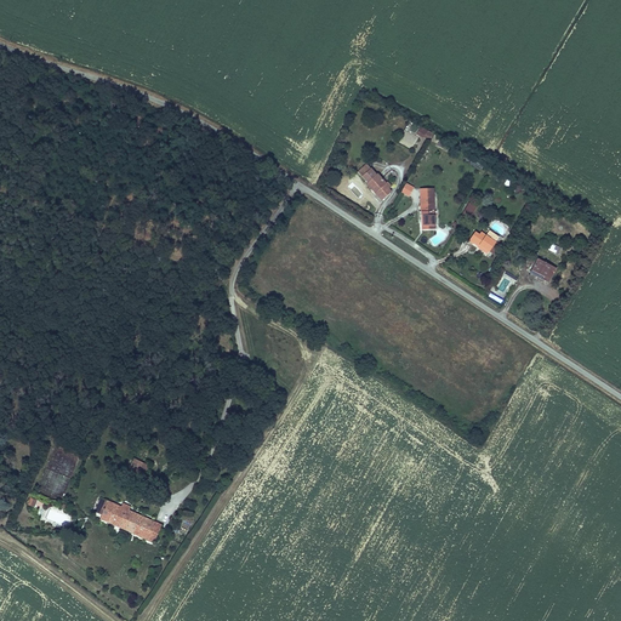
[(431,135),(420,129),(417,132),(416,131),(415,135),(417,136),(417,135),(427,141),(431,135)]
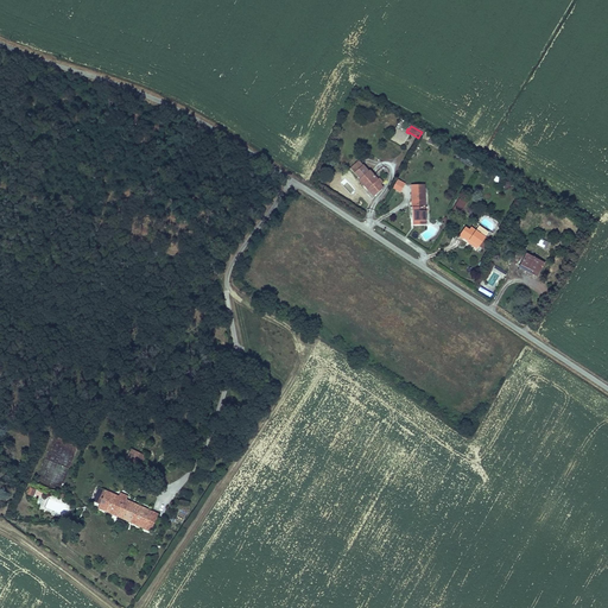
[(437,144),(429,138),(426,141),(436,147),(437,144)]
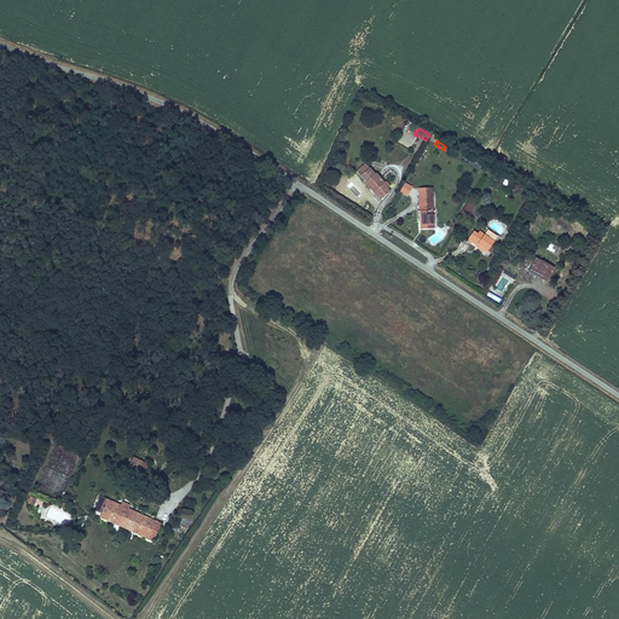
[(354,172),(358,177),(366,168),(363,163),(354,172)]
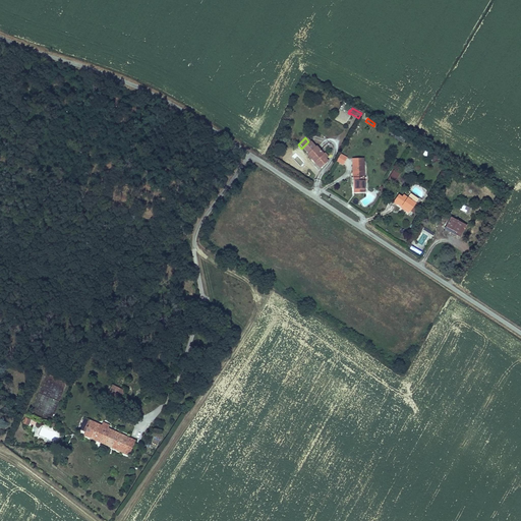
[(308,141),(301,149),(306,154),(308,152),(314,159),(312,161),(319,168),(328,160),(325,158),(322,154),(323,153),(315,145),(313,147),(308,141)]
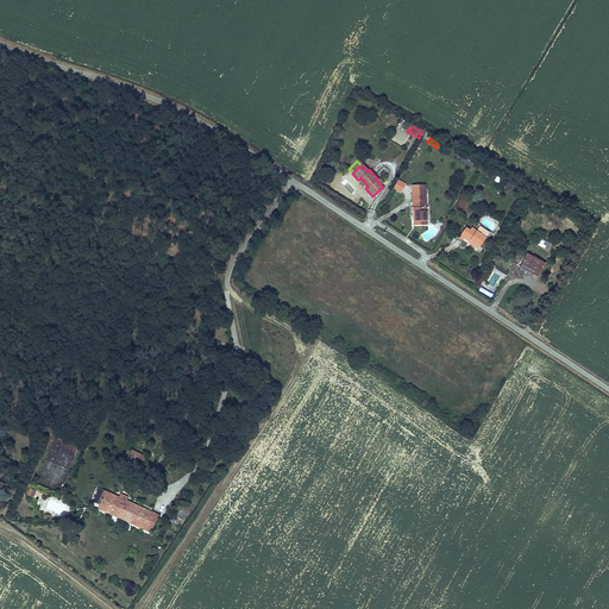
[(360,177),(358,180),(357,180),(365,188),(368,186),(360,177)]
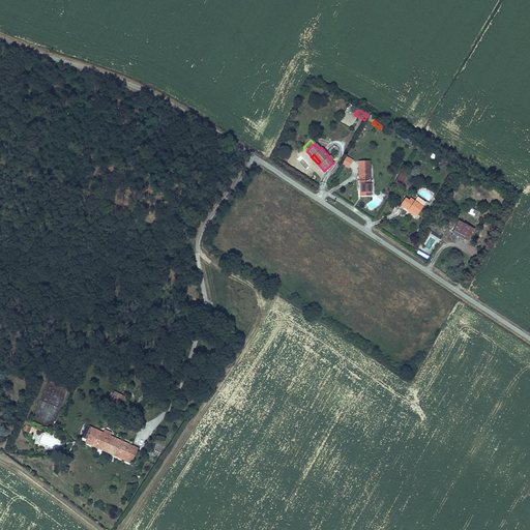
[(342,164),(349,168),(353,159),(346,155),(342,164)]
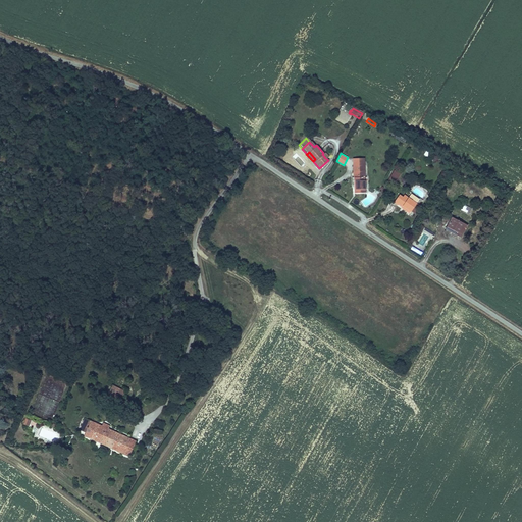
[(363,193),(361,158),(350,159),(353,193),(363,193)]
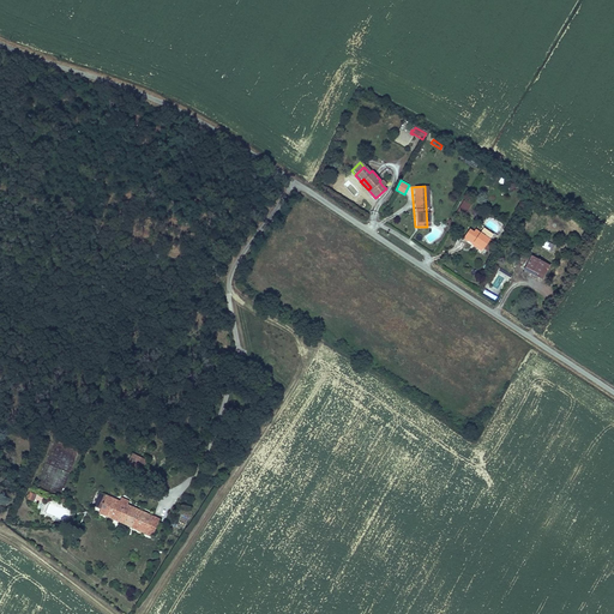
[(468,205),(461,200),(457,208),(464,212),(468,205)]
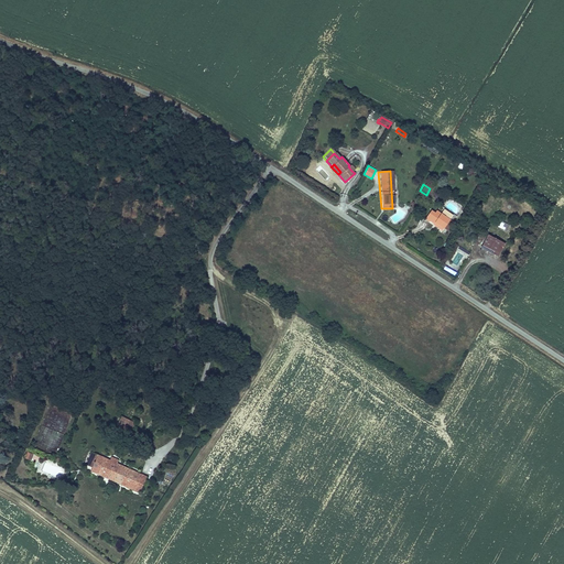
[(437,223),(446,229),(451,220),(455,215),(445,208),(443,214),(436,209),(434,212),(430,209),(424,218),(435,226),(437,223)]
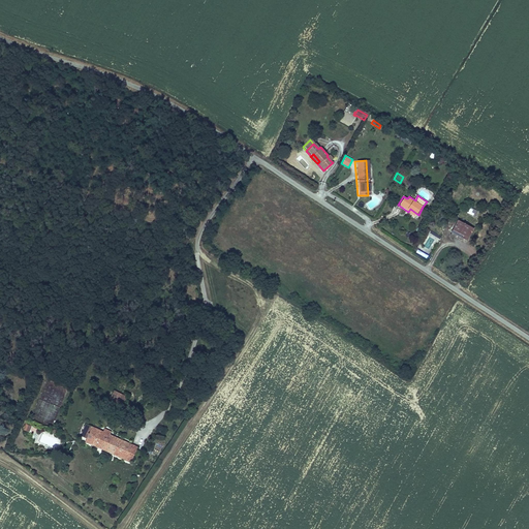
[(423,207),(418,215),(422,217),(427,210),(423,207)]
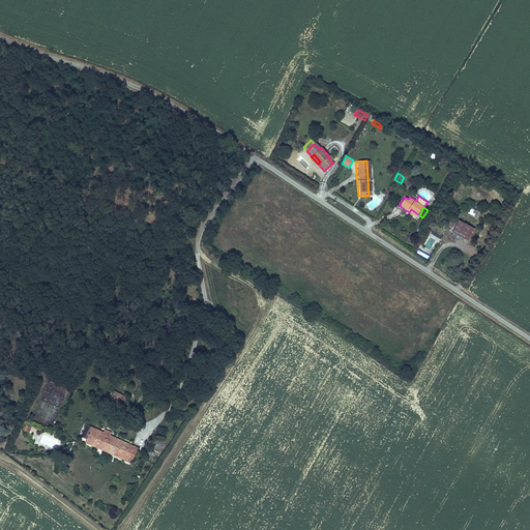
[(477,213),(469,208),(467,213),(474,217),(477,213)]
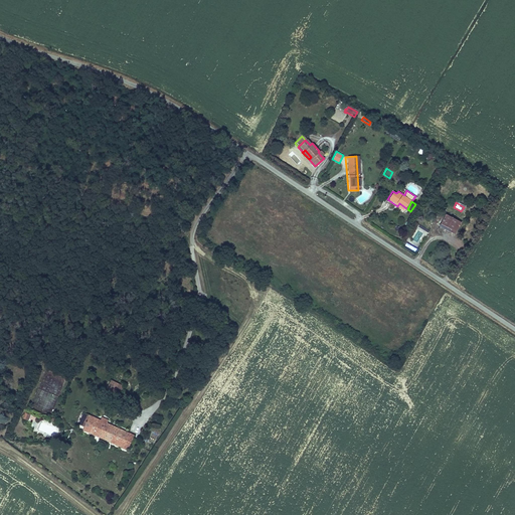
[(404,211),(407,209),(399,203),(397,206),(404,211)]
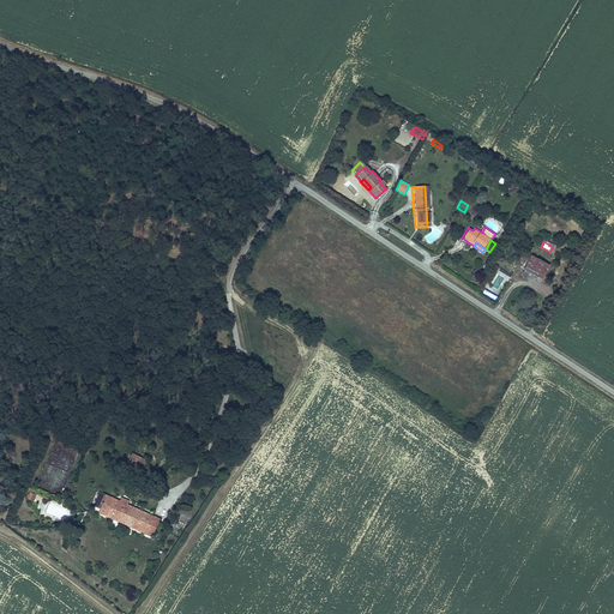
[(541,278),(548,265),(530,256),(523,270),(541,278)]
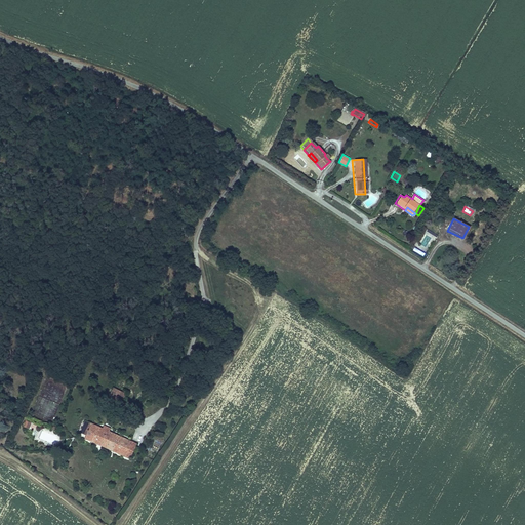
[(126,394),(113,388),(107,400),(119,405),(122,399),(123,400),(126,394)]
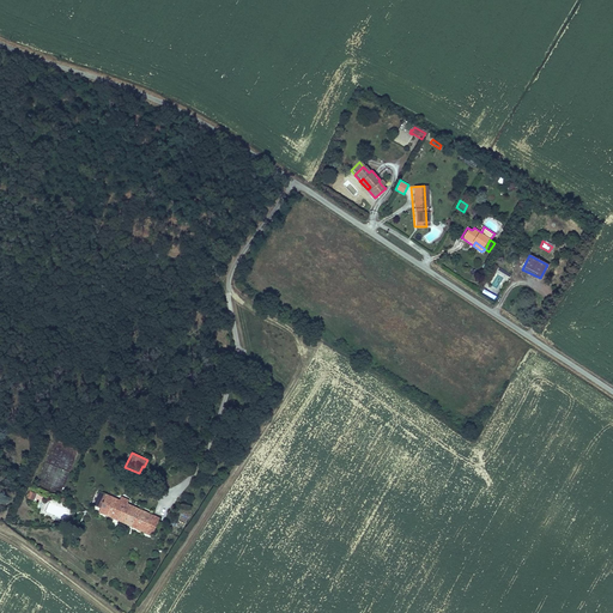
[(144,534),(152,516),(127,504),(129,501),(121,497),(120,501),(99,492),(95,502),(102,505),(101,508),(98,513),(115,520),(119,513),(135,521),(132,528),(144,534)]
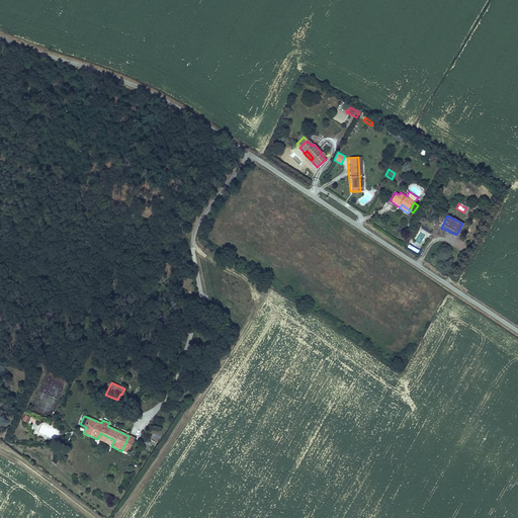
[(97,439),(111,446),(114,440),(100,433),(97,439)]
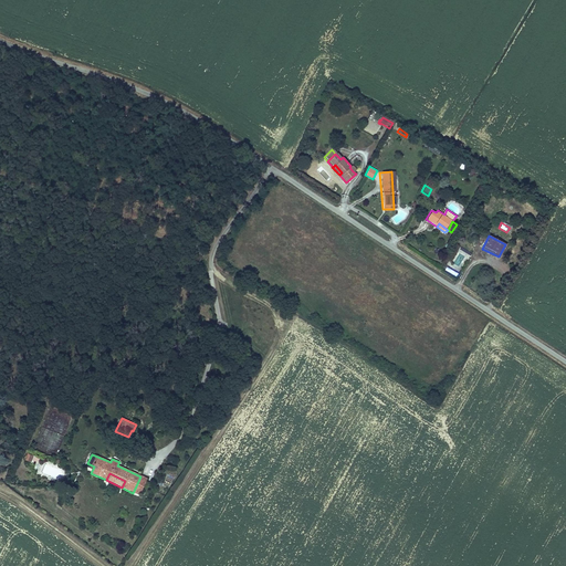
[(147,479),(140,477),(133,493),(139,495),(147,479)]
